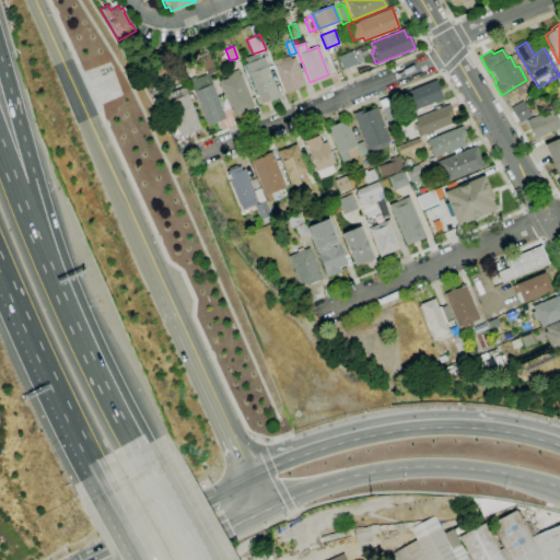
[(337,56),(342,70),(357,65),(351,50),(337,56)]
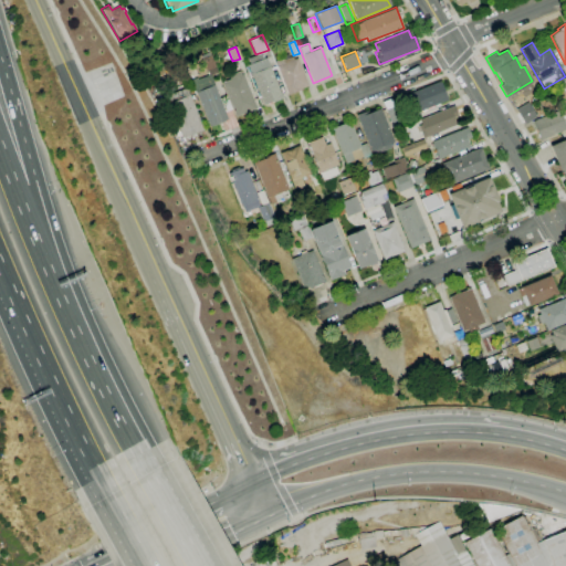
[(210,75),(217,73),(209,52),(199,56),(207,75),(209,74),(210,75)]
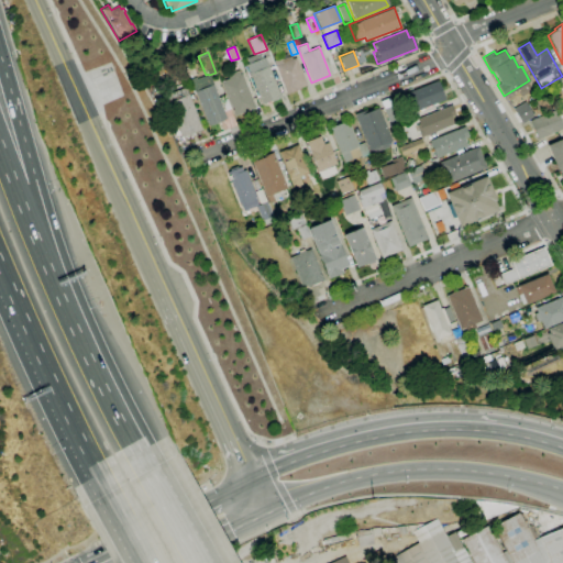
[(245,58),(249,64),(245,65),(261,105),(279,97),(264,57),(262,58),(260,53),(245,58)]
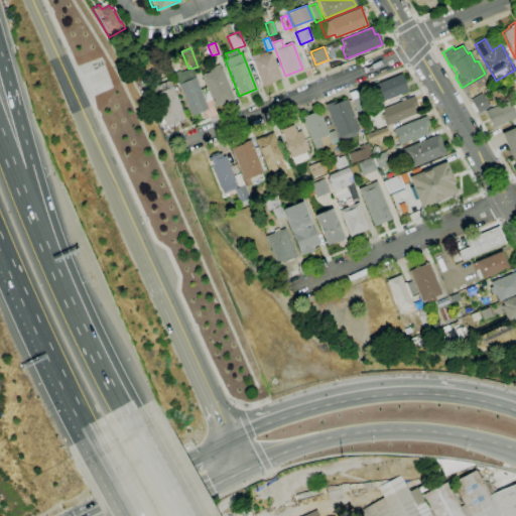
[(250,56),(261,87),(280,80),(270,53),(267,54),(266,51),(263,52),(262,49),(257,50),(258,53),(250,56)]
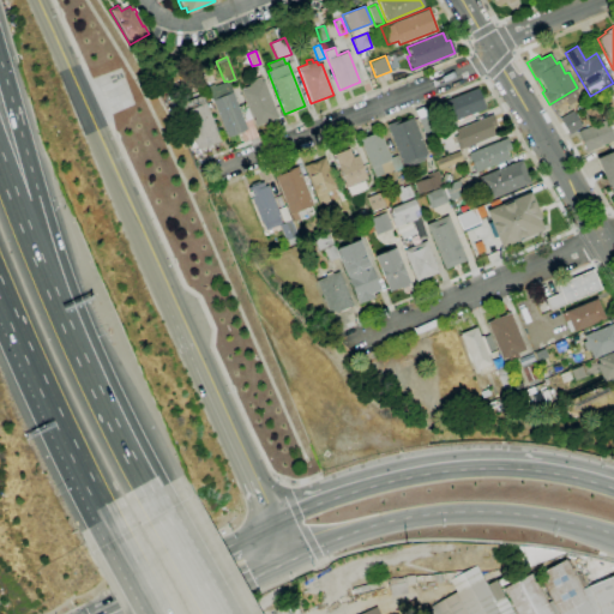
[(240,89),(254,127),(277,118),(263,82),(260,82),(259,77),(247,82),(248,85),(240,89)]
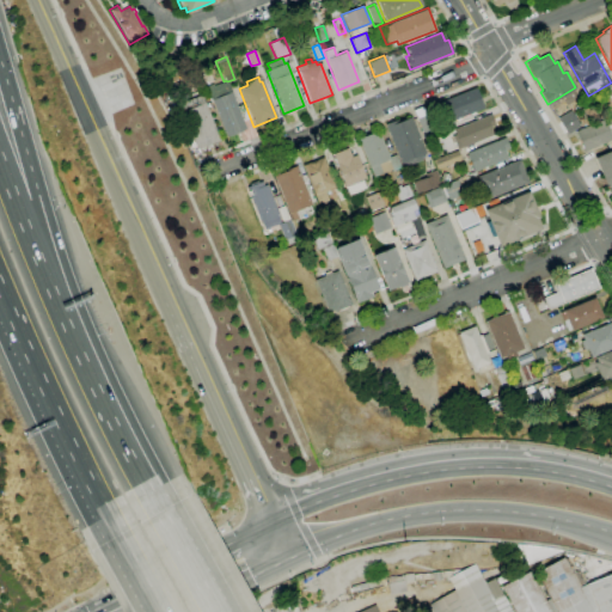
[(206,86),(226,136),(246,128),(243,121),(237,106),(227,81),(226,80),(224,81),(213,85),(213,84),(206,86)]
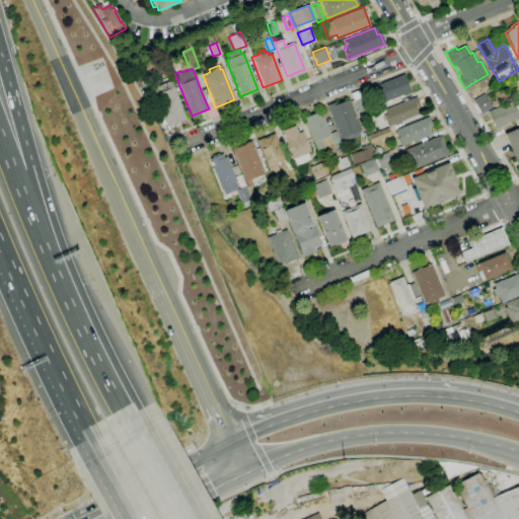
[(376,84),(383,102),(410,91),(402,74),(376,84)]
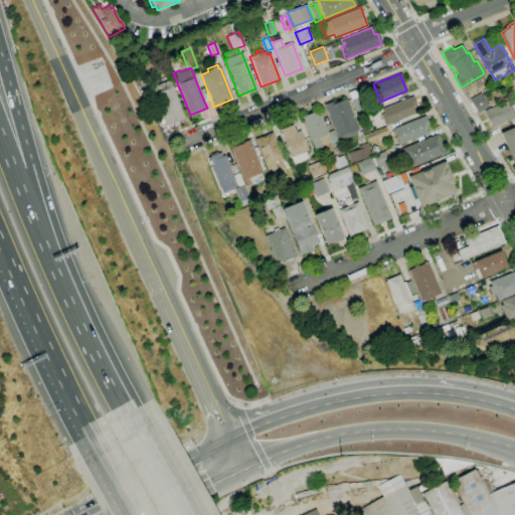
[(150,87),(165,126),(184,118),(168,79),(150,87)]
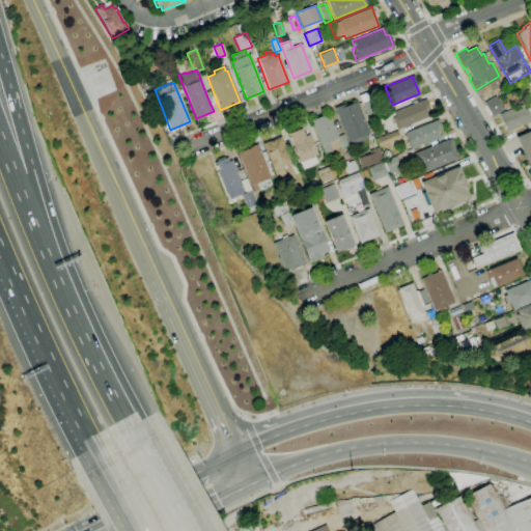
[(211,105),(216,103),(212,89),(205,92),(211,105)]
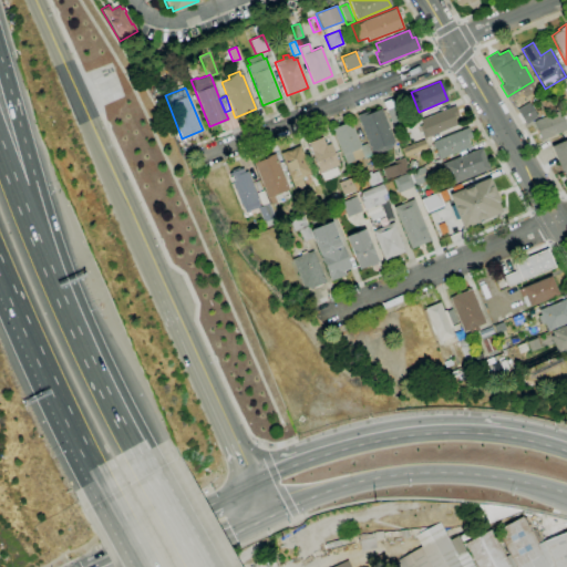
[(383,102),(392,125),(401,122),(392,99),(383,102)]
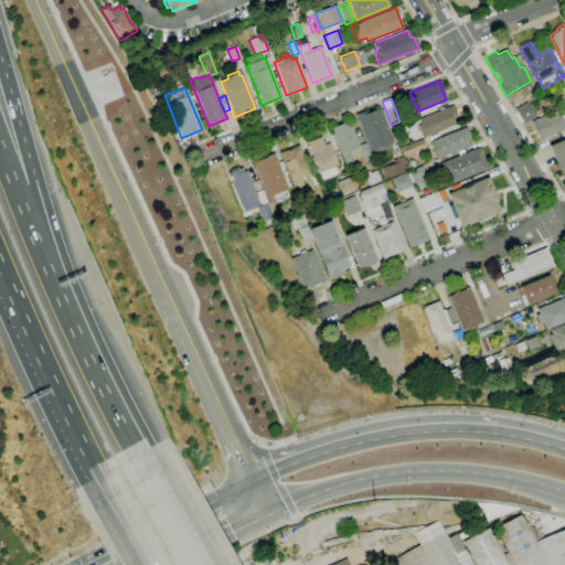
[(514,109),(523,124),(535,116),(525,102),(514,109)]
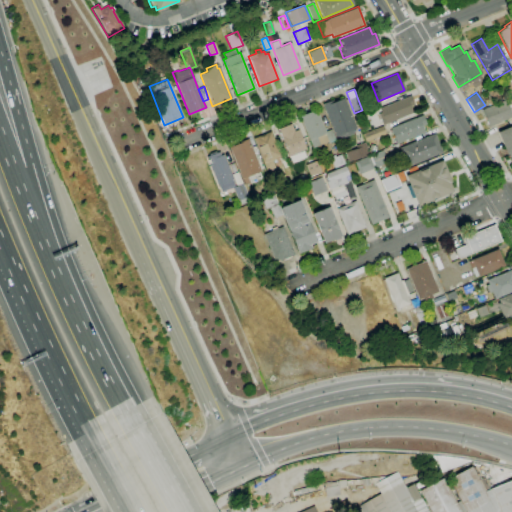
[(378,114),(382,125),(412,113),(409,107),(414,105),(411,95),(379,107),(381,112),(378,114)]
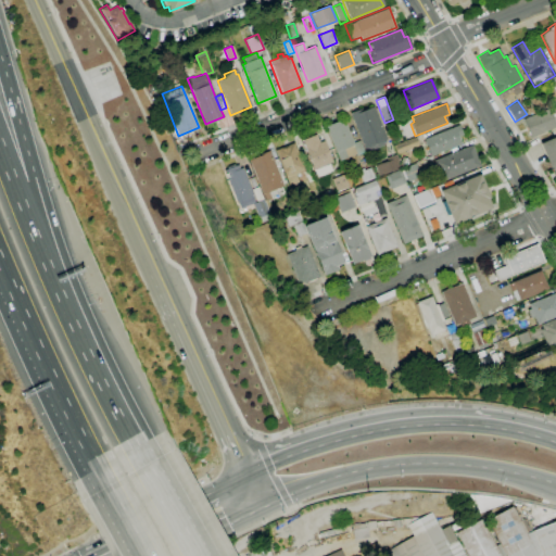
[(349,113),(364,152),(383,144),(382,141),(387,139),(374,106),(362,111),(361,109),(349,113)]
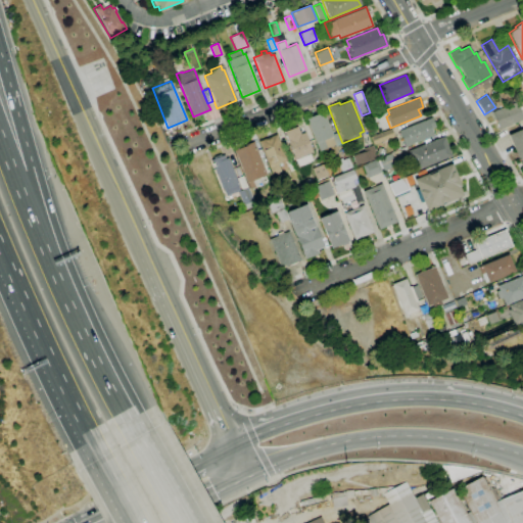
[(491,111),(497,129),(522,120),(516,102),(491,111)]
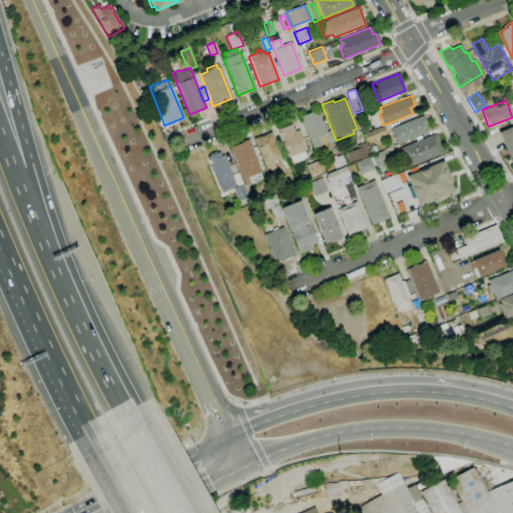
[(300,116),(313,148),(330,141),(317,109),(300,116)]
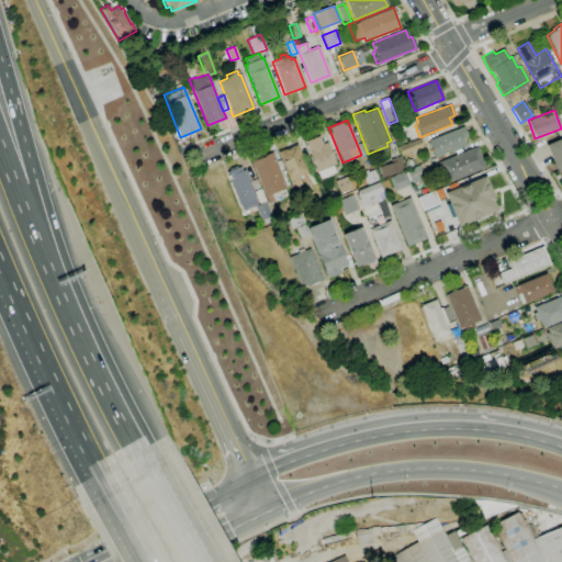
[(428,141),(435,157),(465,145),(462,137),(467,136),(463,126),(428,141)]
